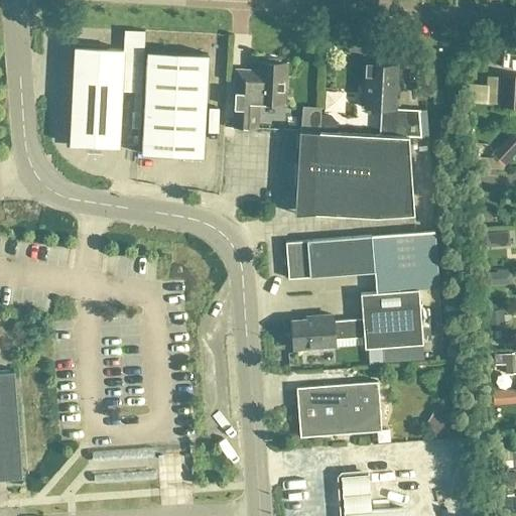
[(71,47),(66,143),(119,146),(124,50),(71,47)]
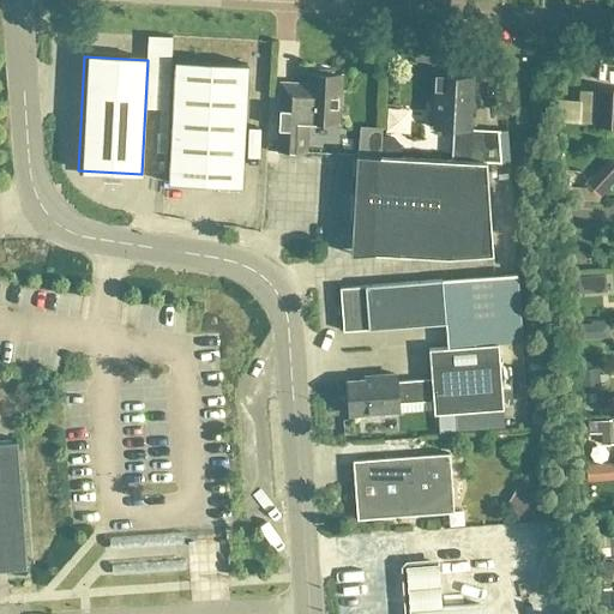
[(175,61),(170,160),(169,184),(241,187),(247,65),(175,61)]
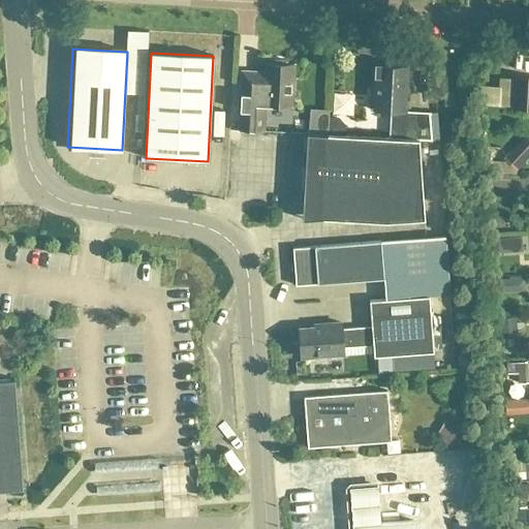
[(266,74),(243,73),(240,130),(263,132),(266,105),(292,106),(294,65),(289,65),(287,61),(274,60),(272,64),(267,64),(266,74)]
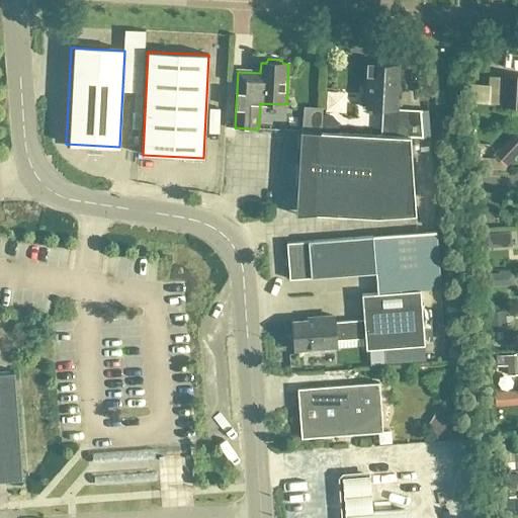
[(420,110),(398,109),(400,66),(368,64),(365,108),(382,109),(381,136),(411,139),(421,139),(420,110)]
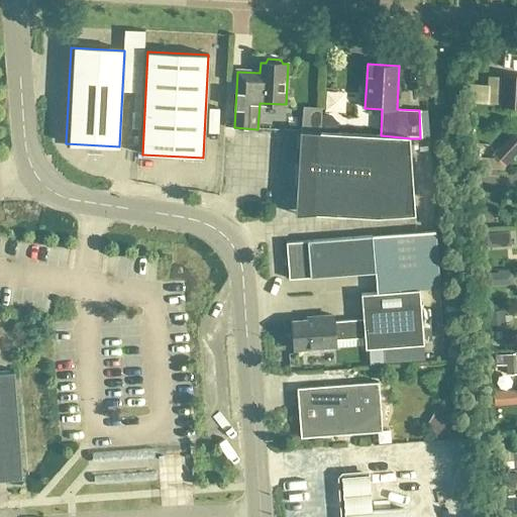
[(502,105),(516,106),(516,77),(503,77),(502,105)]
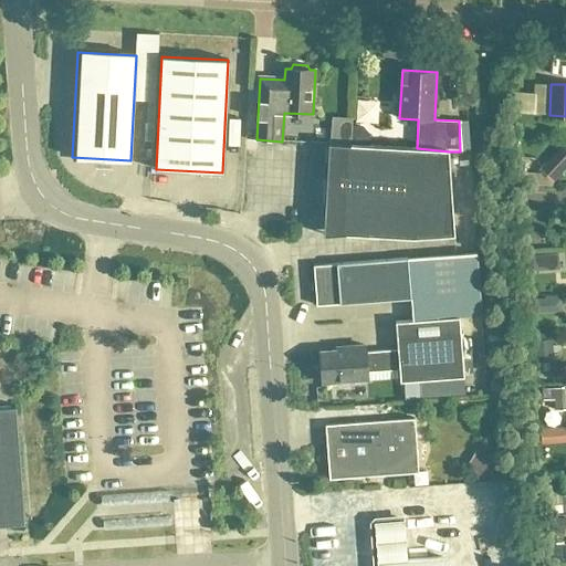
[(477,114),(485,114),(484,100),(475,100),(477,114)]
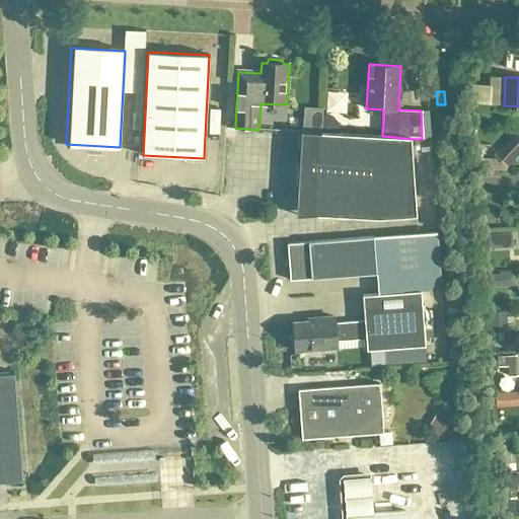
[(296,216),(316,215),(379,218),(417,215),(412,139),(382,136),(301,132),(297,188),(296,216)]
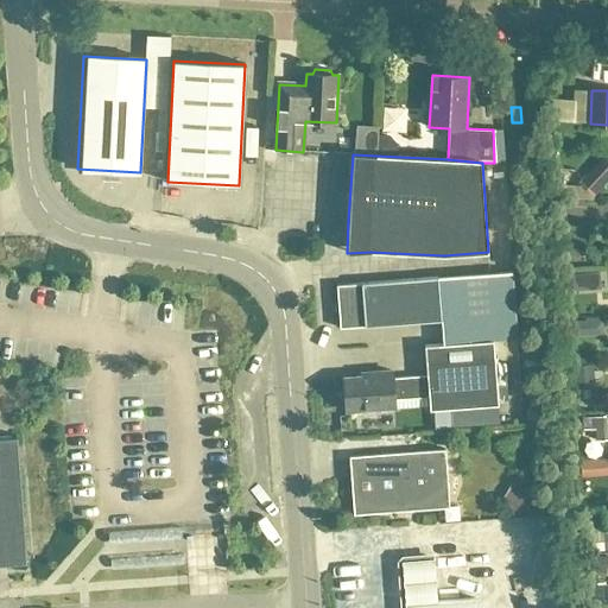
[(607,159),(582,175),(593,192),(607,183),(607,159)]
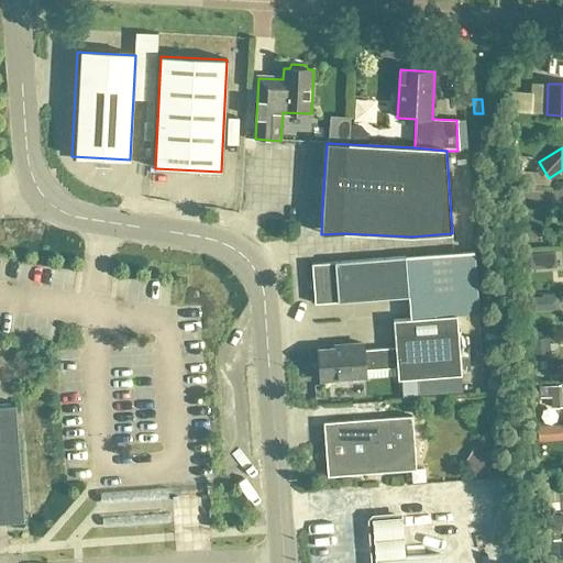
[(310,289),(313,289),(315,305),(409,297),(406,257),(311,264),(313,282),(309,282),(310,289)]
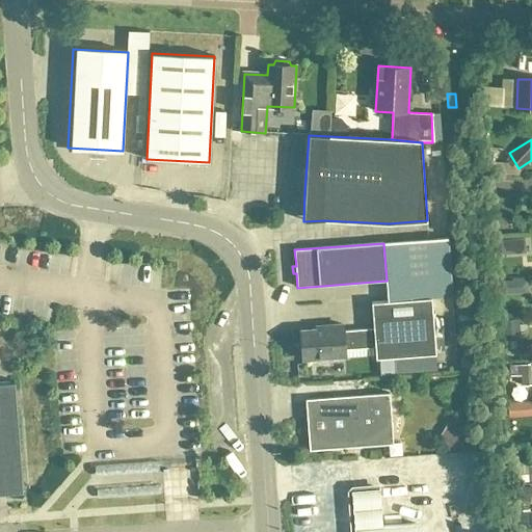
[(395,357),(436,354),(432,312),(431,298),(372,302),(373,316),(374,328),(344,331),(343,325),(326,326),(326,329),(300,331),(303,360),(346,356),(345,350),(375,348),(376,358),(395,357)]
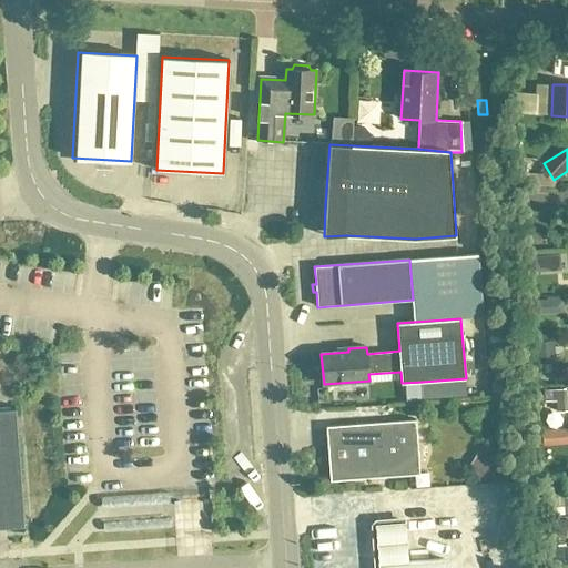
[(423,399),(467,396),(466,378),(422,382),(423,399)]
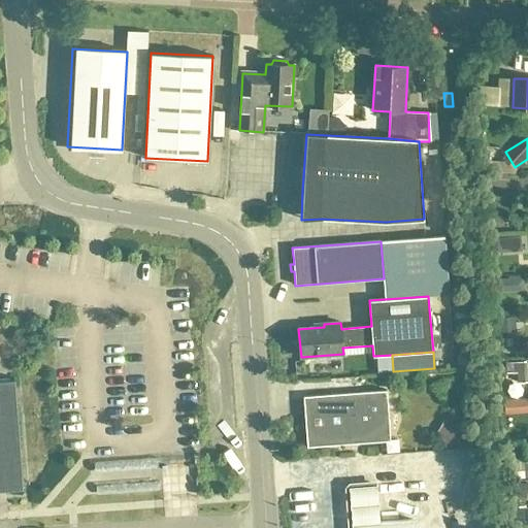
[(0,527),(0,491),(24,489),(15,378),(0,380),(0,527)]
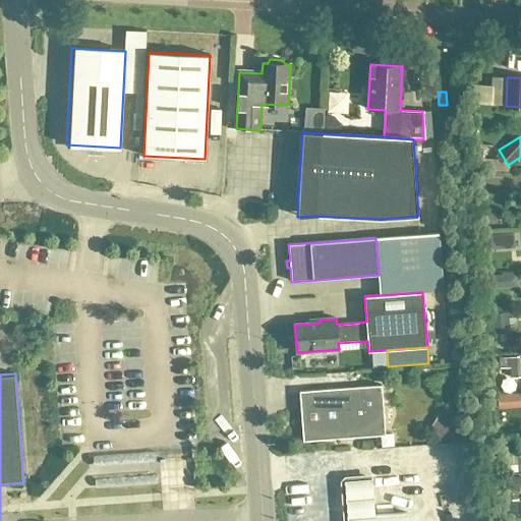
[(382,386),(299,392),(301,412),(303,442),(375,436),(386,436),(382,386)]
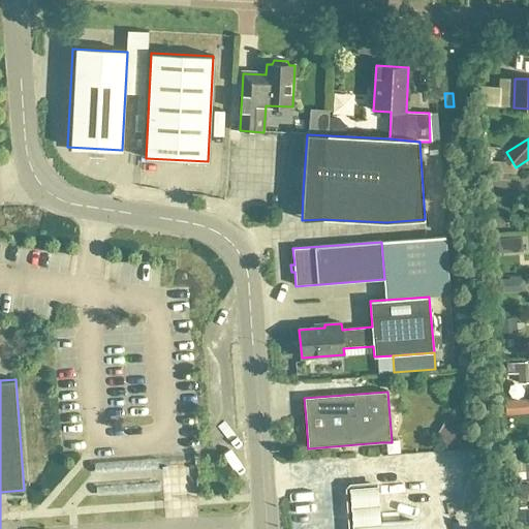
[(528,399),(510,401),(511,416),(528,414),(528,399)]
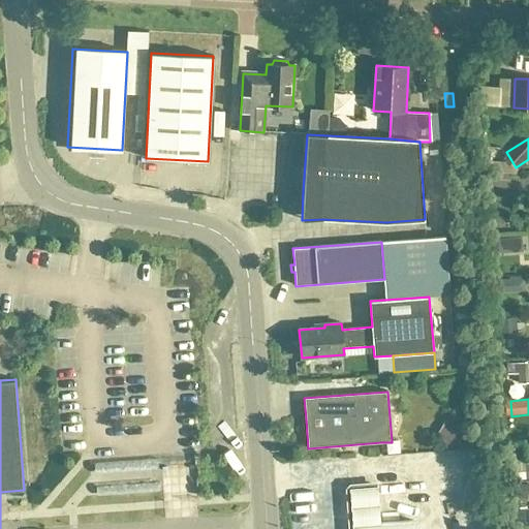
[(434,498),(435,523),(450,522),(447,481),(429,483),(430,498),(434,498)]
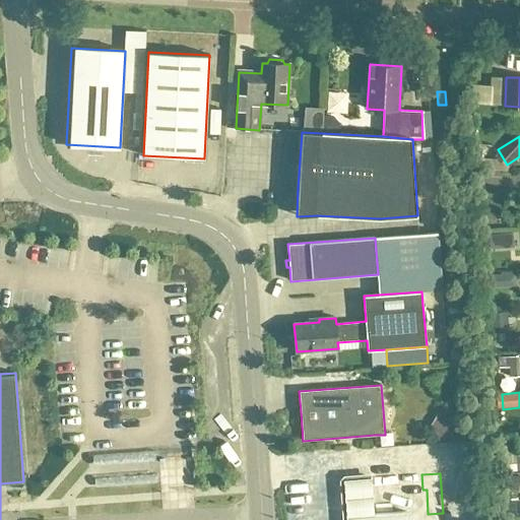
[(407,519),(407,512),(375,515),(372,478),(344,480),(346,519),(407,519)]
